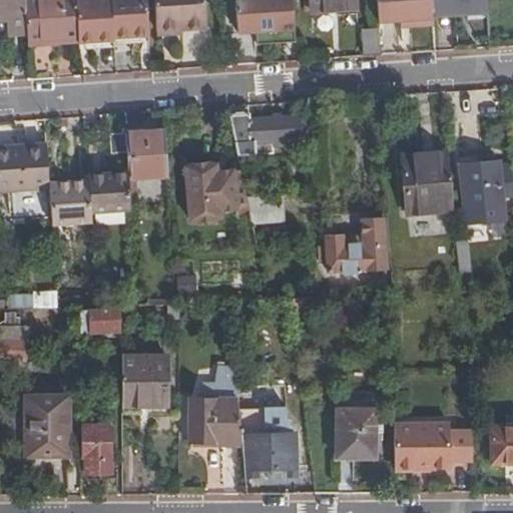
[(0,0),(0,20),(10,20),(11,35),(26,33),(24,0),(0,0)]
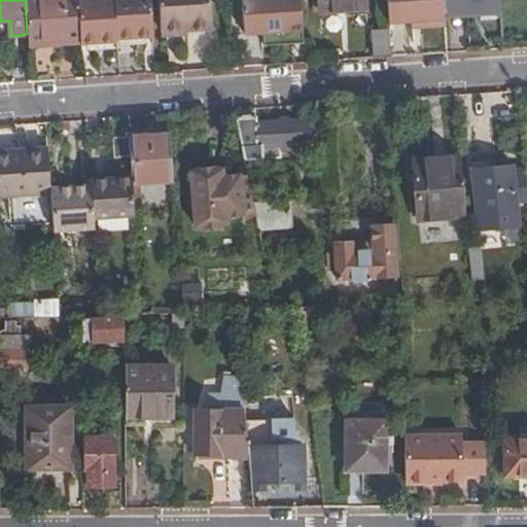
[(28,43),(75,41),(72,0),(25,0),(27,34),(28,43)]
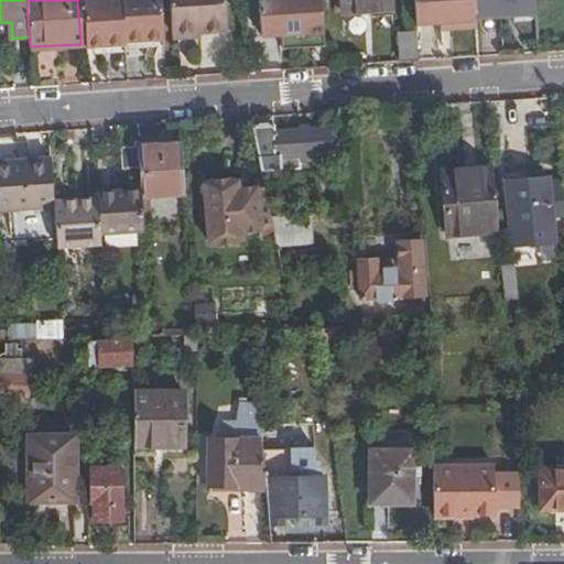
[(77,0),(80,44),(80,49),(87,47),(120,45),(120,42),(150,41),(156,40),(153,0),(77,0)]
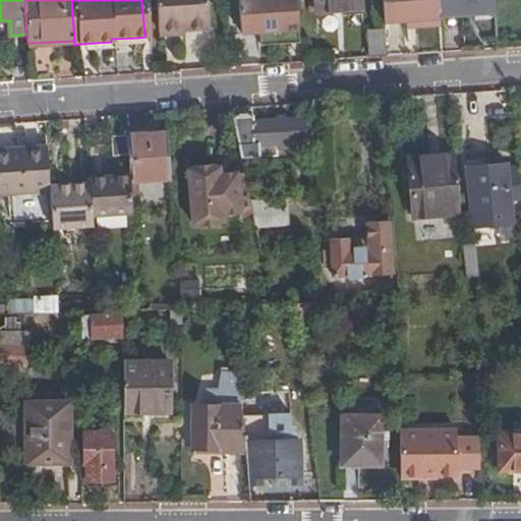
[(151,0),(153,32),(204,30),(201,0),(151,0)]
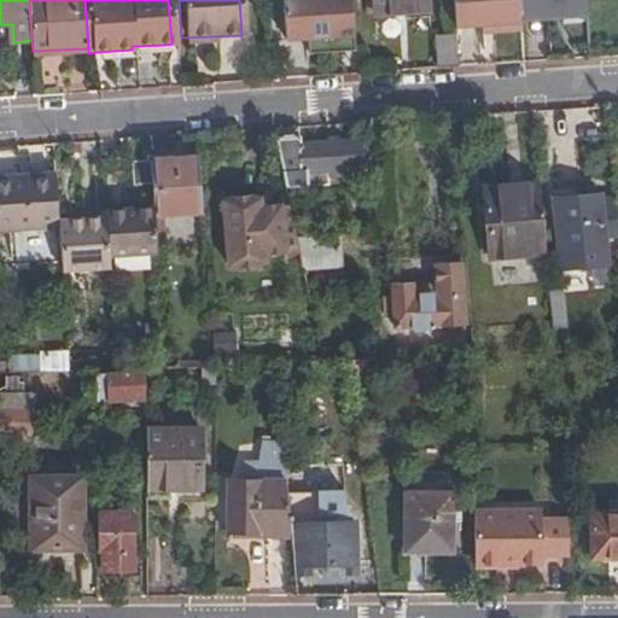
[(351,0),(284,0),(286,38),(310,36),(312,52),(356,50),(351,0)]
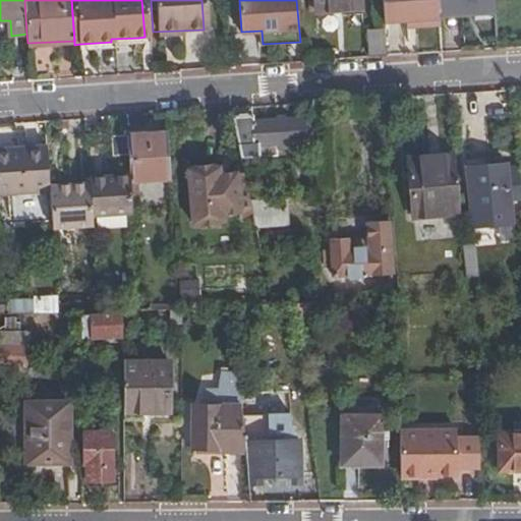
[(311,0),(312,12),(362,8),(361,0),(311,0)]
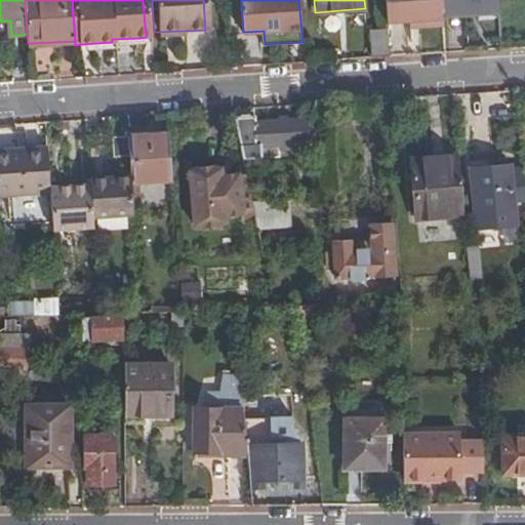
[(381,0),(384,24),(406,22),(440,18),(440,17),(439,12),(438,0),(381,0)]
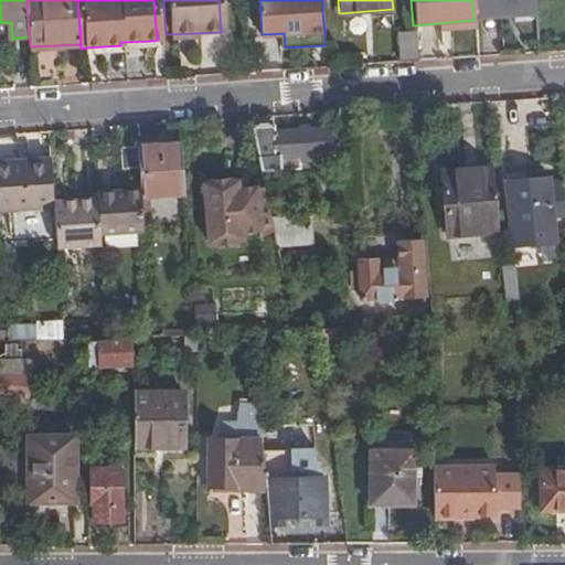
[(471,0),(472,13),(533,8),(532,0),(471,0)]
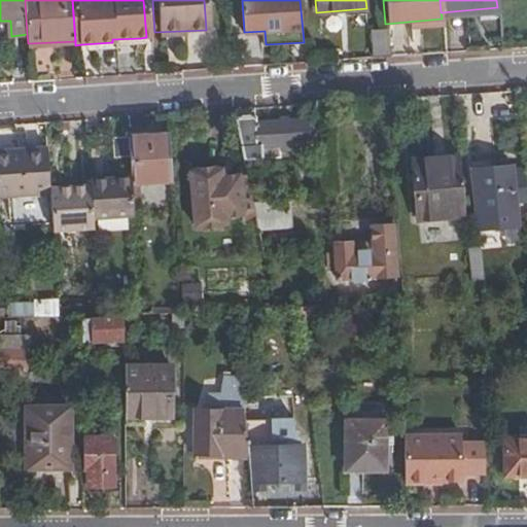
[(508,12),(506,0),(496,0),(497,7),(497,12),(497,13),(508,12)]
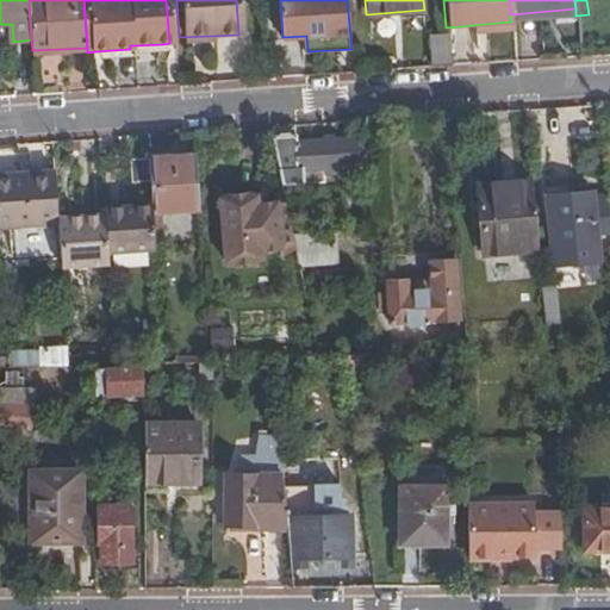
[(576,8),(510,14),(511,20),(576,14),(576,8)]
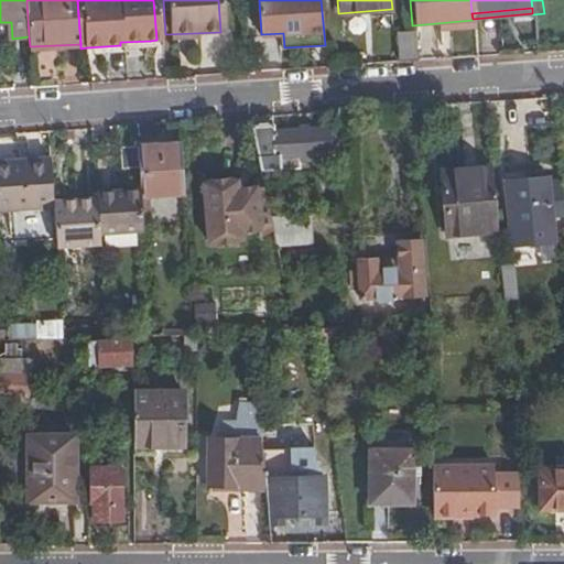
[(396,34),(398,62),(415,61),(413,34),(396,34)]
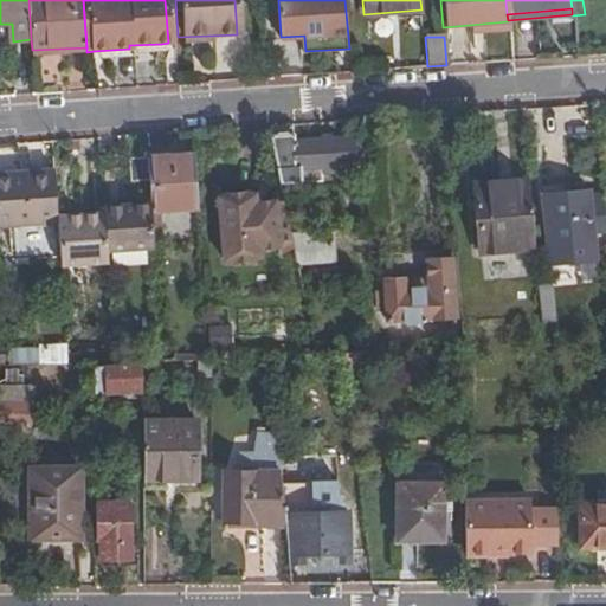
[(129,49),(130,53),(162,51),(161,44),(129,45),(129,49)]
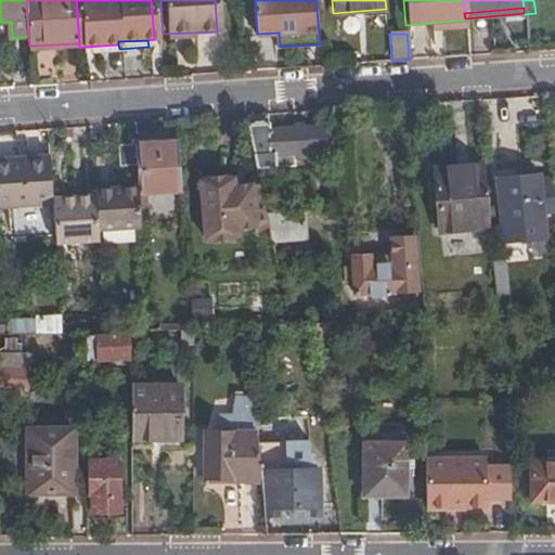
[(118,44),(86,47),(87,53),(119,52),(119,49),(118,44)]
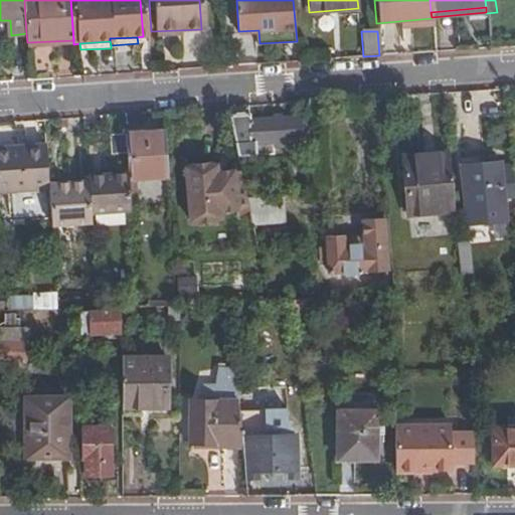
[(247,121),(245,106),(225,107),(238,156),(274,152),(273,146),(288,144),(287,139),(307,138),(304,122),(296,123),(295,116),(247,121)]
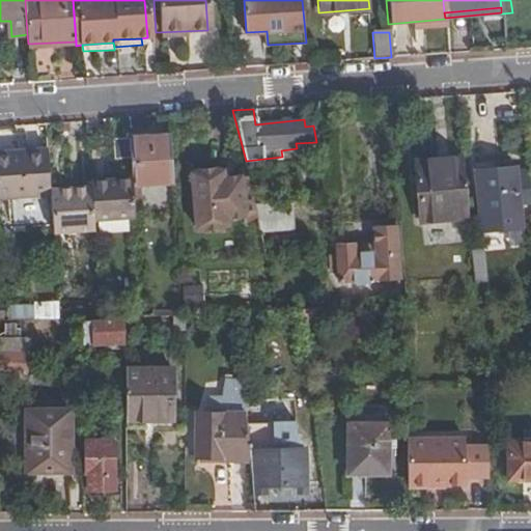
[(132,185),(171,183),(167,135),(127,138),(129,158),(129,162),(131,183),(132,185)]
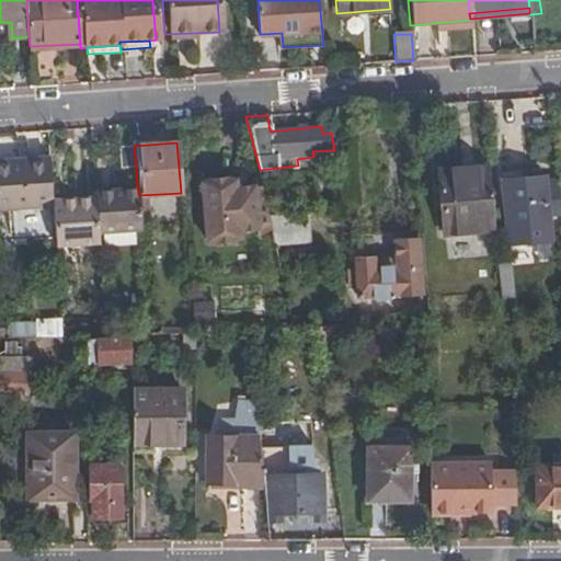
[(134,146),(117,147),(119,168),(136,167),(134,146)]
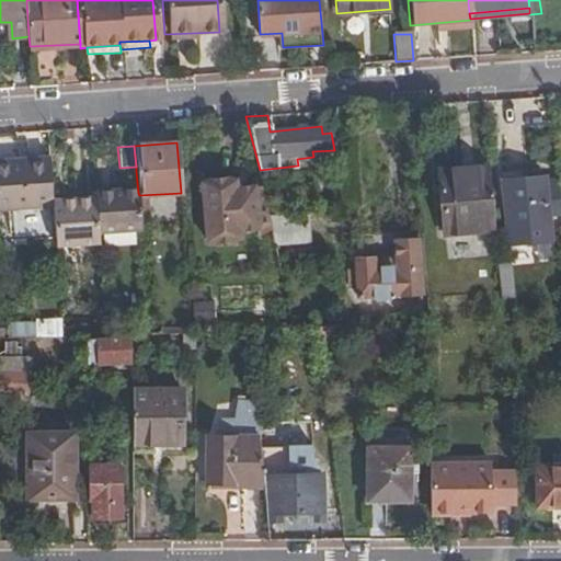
[(50,159),(22,161),(22,169),(50,167),(50,159)]
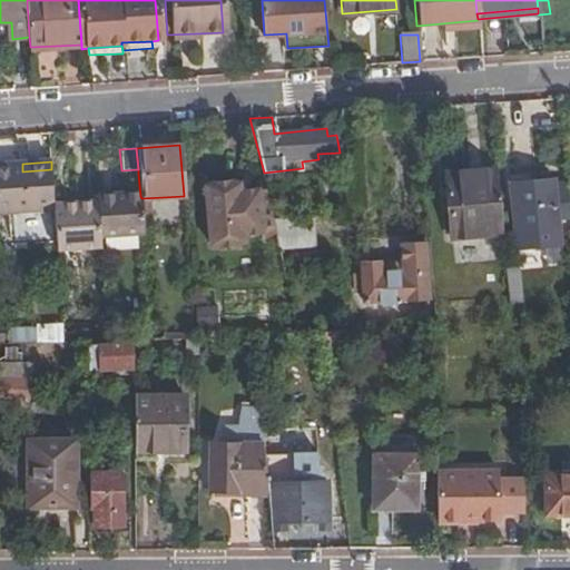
[(22,164),(0,165),(0,212),(9,212),(55,209),(55,206),(51,169),(22,172),(22,164)]
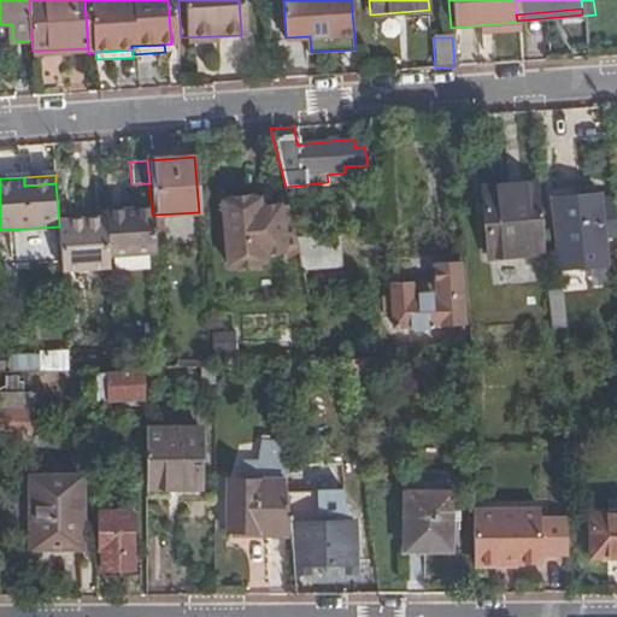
[(494,258),(551,251),(541,181),(487,187),(494,258)]
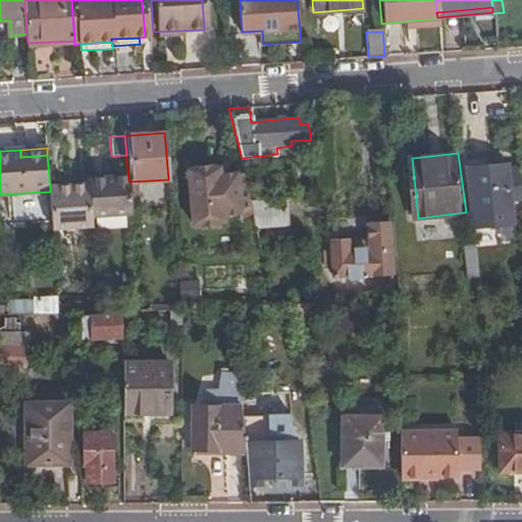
[(242,220),(257,211),(254,200),(249,184),(238,185),(237,174),(229,175),(220,175),(218,167),(209,163),(194,165),(188,170),(187,170),(192,224),(196,224),(201,227),(211,227),(216,222),(223,222),(223,214),(237,212),(238,220),(242,220)]
